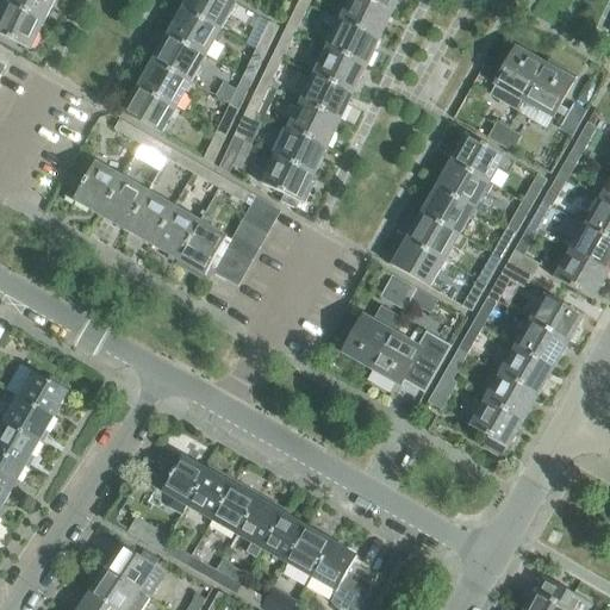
[(1,0),(1,2),(5,4),(43,22),(53,0),(1,0)]
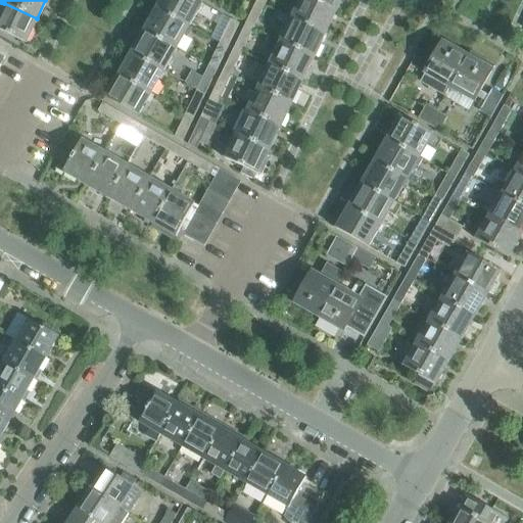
[(198,13),(200,14),(204,7),(202,5),(202,4),(200,3),(201,2),(196,0),(159,0),(156,7),(190,27),(198,13)]
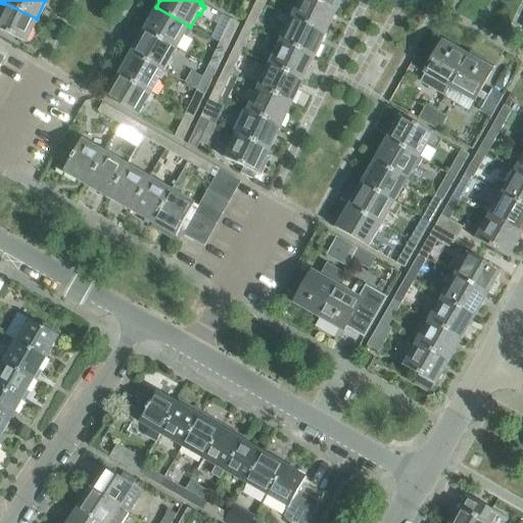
[(325,35),(335,11),(312,0),(299,0),(295,9),(292,7),(288,16),(291,17),(291,18),(325,35)]
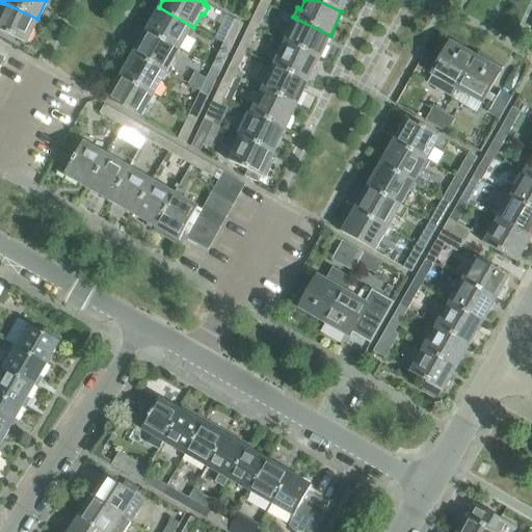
[(317,0),(341,11),(346,0),(317,0)]
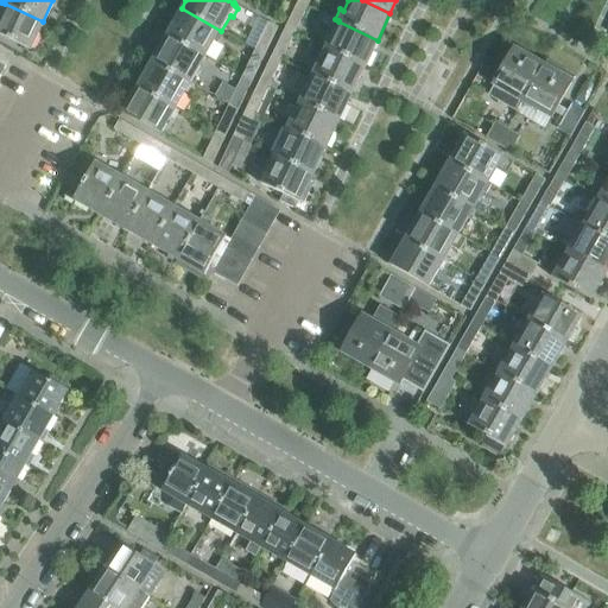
[(308,6),(298,1),(285,29),(295,33),(308,6)]
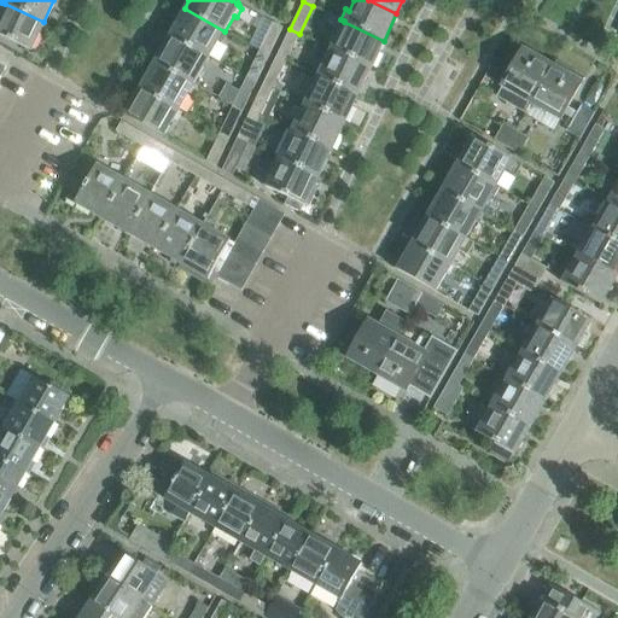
[(0,12),(0,36),(30,51),(44,22),(5,4),(0,12)]
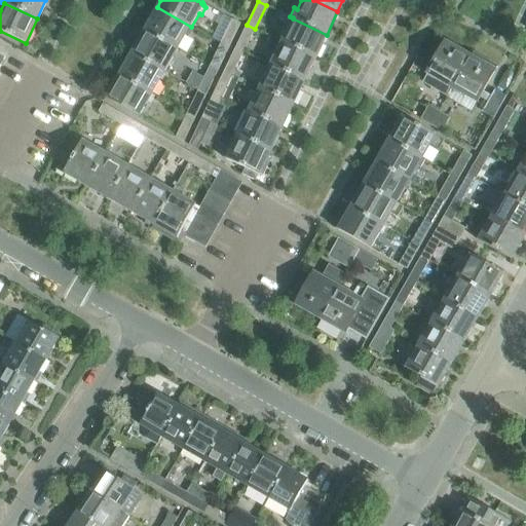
[(157,7),(144,30),(179,49),(186,36),(189,37),(193,30),(191,28),(191,27),(157,7)]
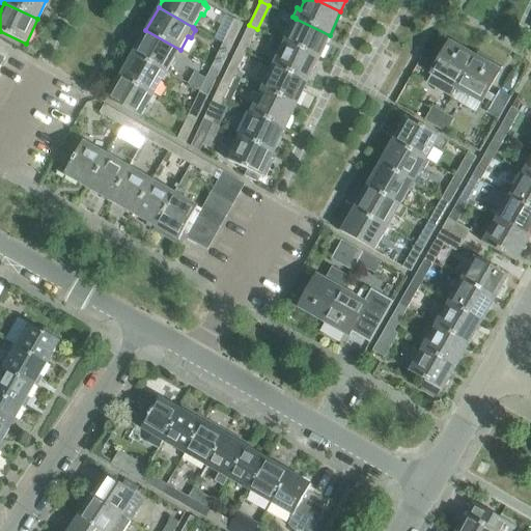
[(284,42),(318,58),(330,35),(296,19),(288,33),(285,31),(281,39),(284,42)]
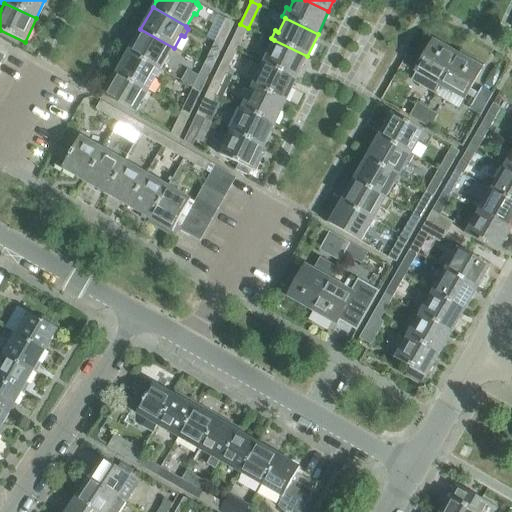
[(215,42),(223,46),(234,23),(226,19),(215,42)]
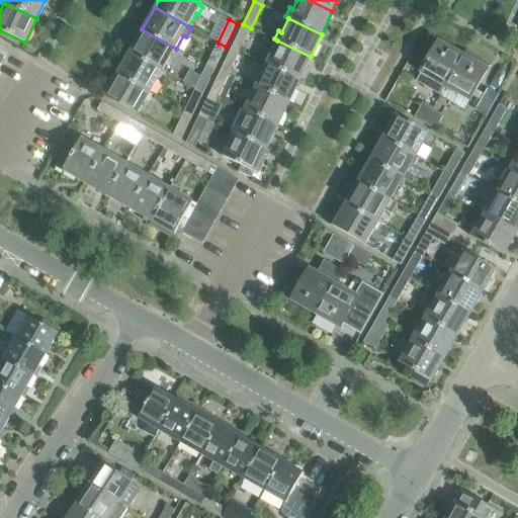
[(243,24),(232,48),(240,52),(251,28),(243,24)]
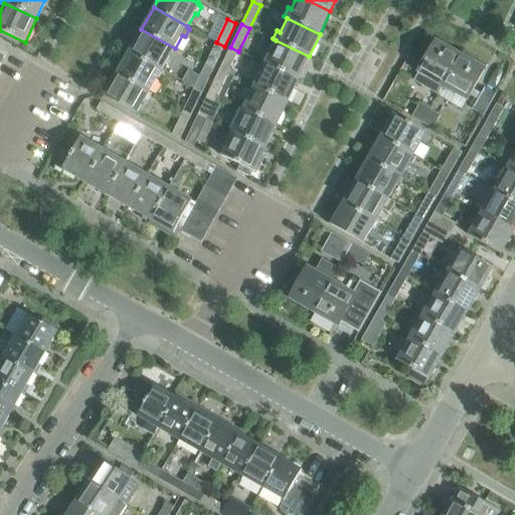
[(141,29),(129,51),(162,70),(170,57),(172,58),(177,50),(174,49),(175,48),(141,29)]
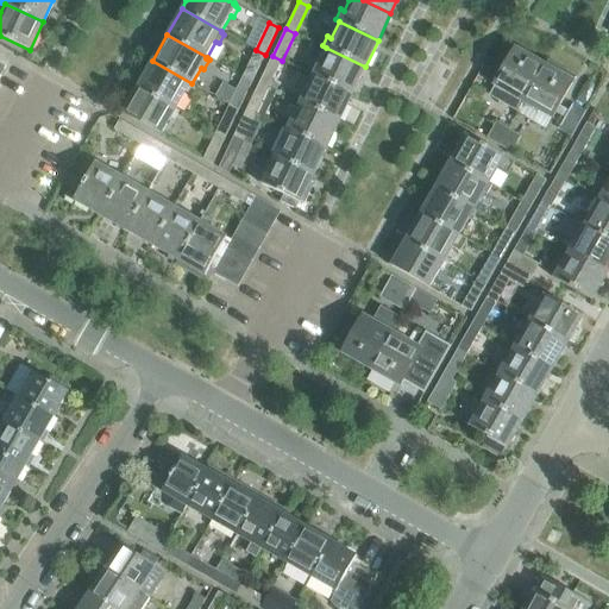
[(365,67),(326,48),(318,66),(314,63),(309,73),(313,74),(313,75),(352,94),(365,67)]
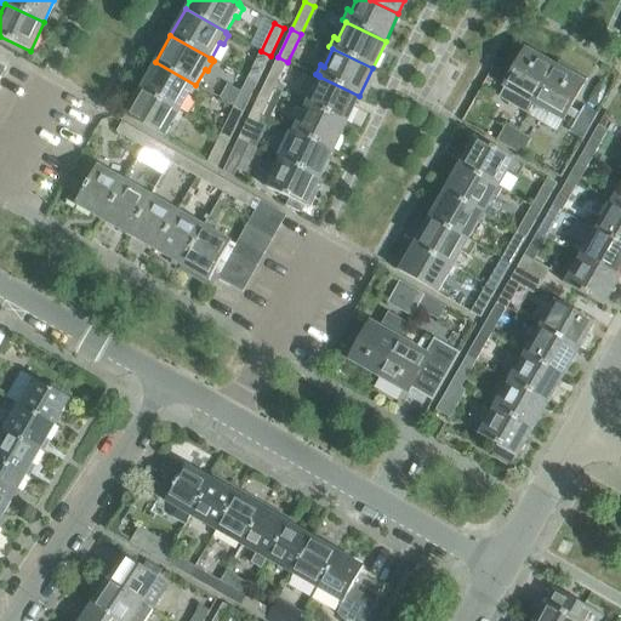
[(528,113),(533,103),(554,66),(525,49),(503,86),(505,87),(500,97),(528,113)]
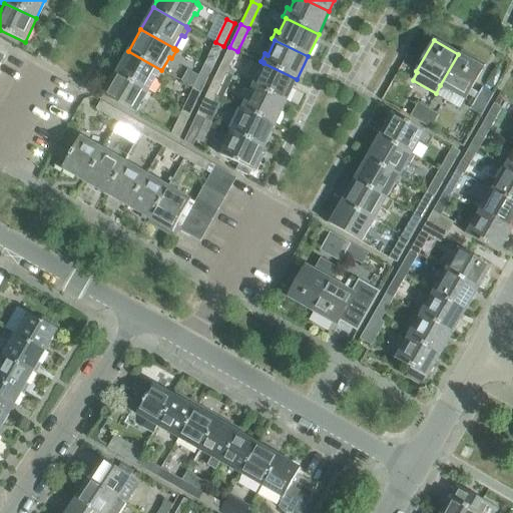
[(204,65),(212,68),(223,46),(215,42),(204,65)]
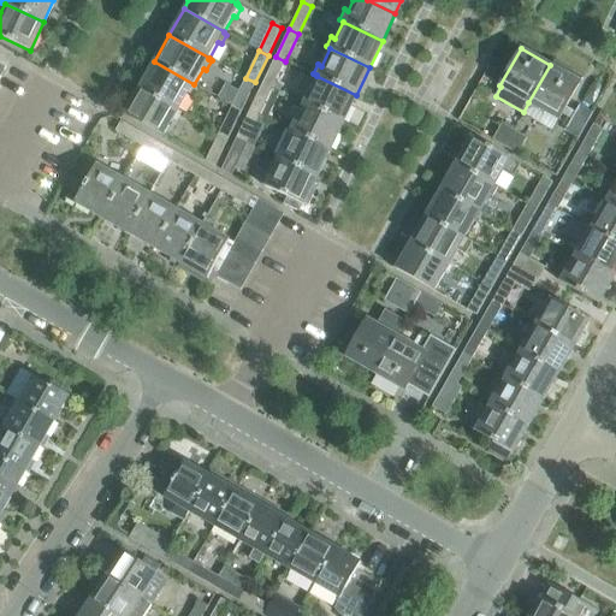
[(262,83),(272,88),(285,61),(276,57),(262,83)]
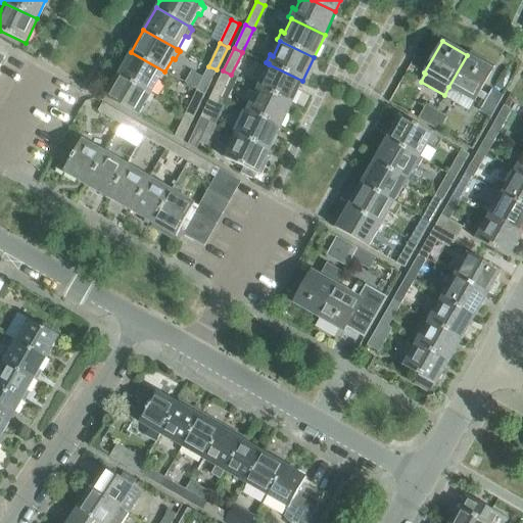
[(469,51),(467,55),(448,87),(474,101),(494,65),(469,51)]
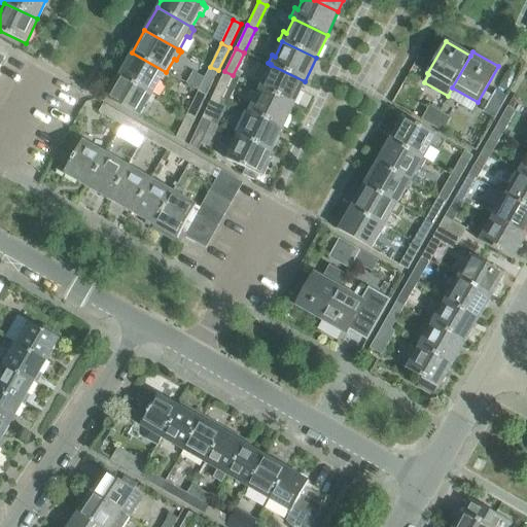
[(132,53),(119,75),(151,93),(153,95),(161,81),(163,82),(168,74),(166,73),(166,72),(132,53)]
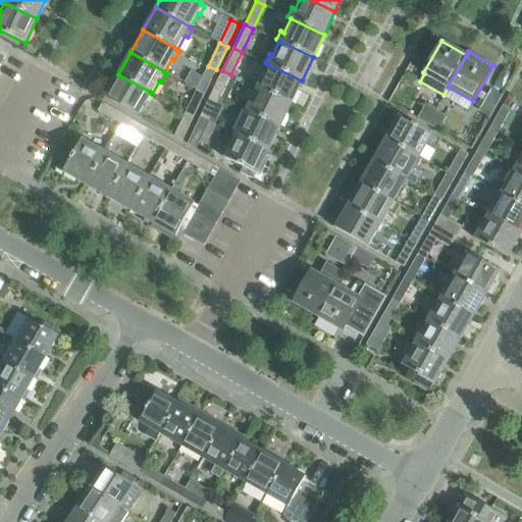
[(257,87),(257,88),(291,104),(302,81),(268,64),(261,79),(258,77),(254,86),(257,87)]
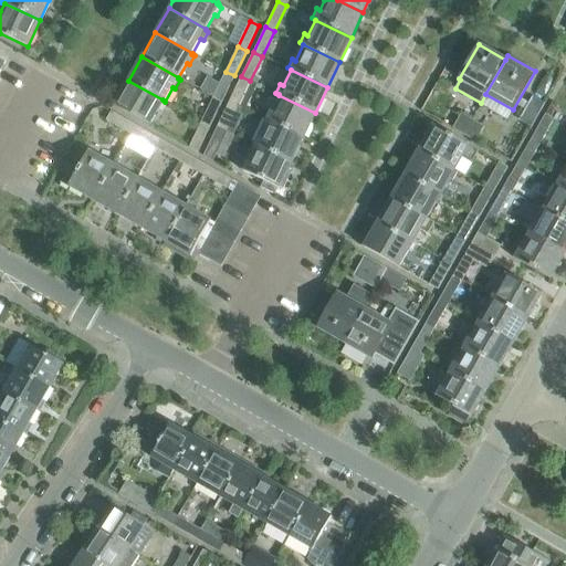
[(213,96),(222,101),(234,75),(226,72),(213,96)]
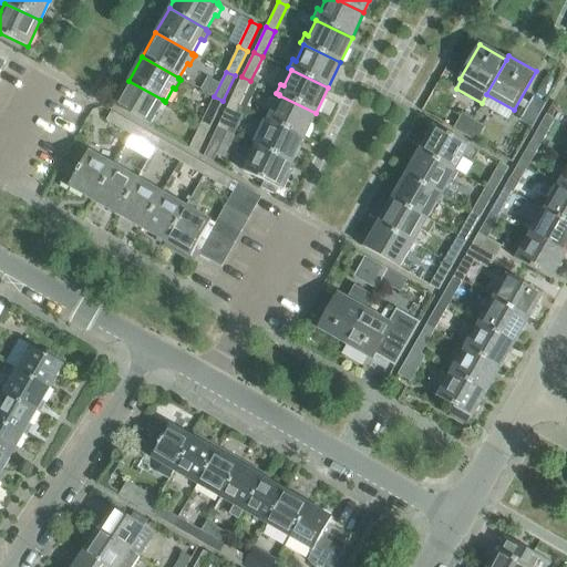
[(229,102),(238,106),(250,81),(241,76),(229,102)]
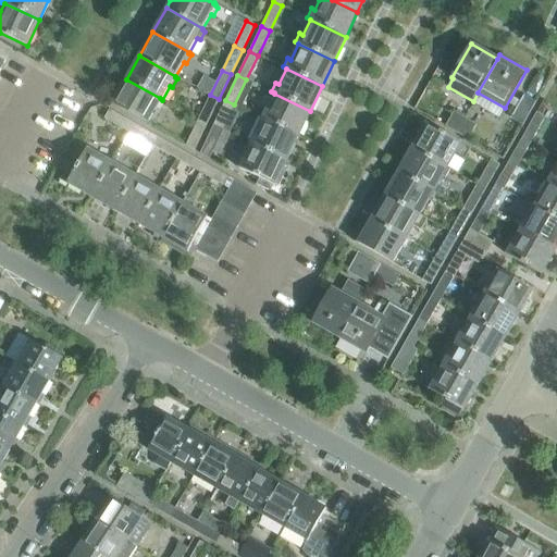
[(162,100),(160,98),(126,79),(112,103),(148,124),(162,100)]
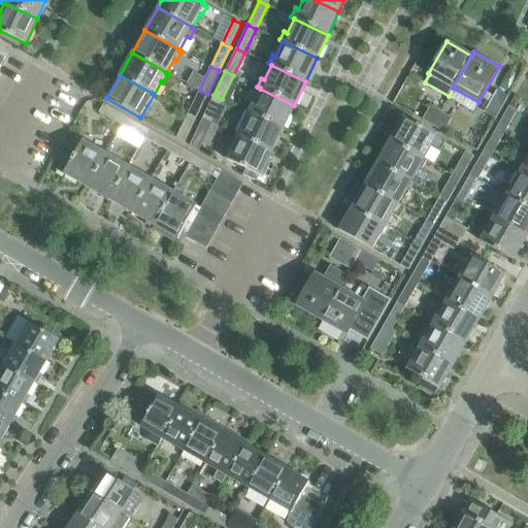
[(283,128),(294,105),(260,89),(253,104),(250,102),(245,110),(249,111),(283,128)]
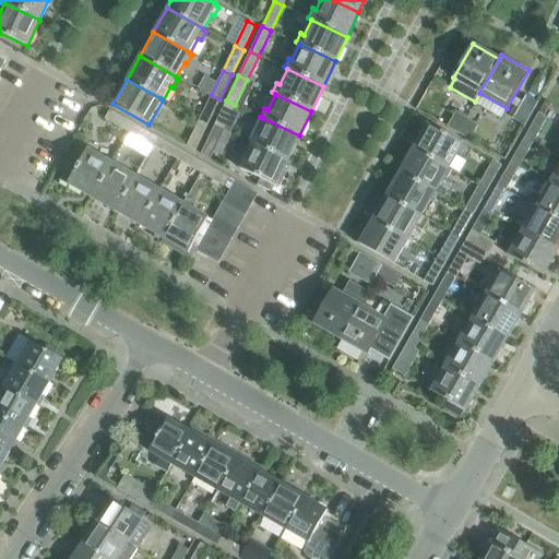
[(199,120),(207,125),(219,99),(211,95),(199,120)]
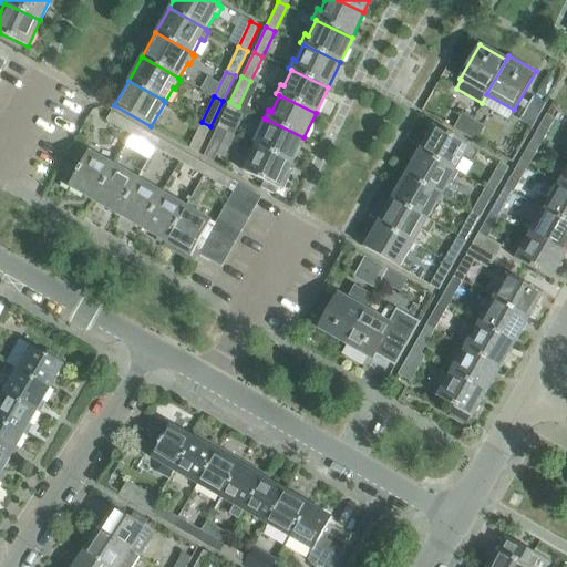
[(533,126),(545,104),(533,96),(528,104),(525,110),(521,119),(533,126)]
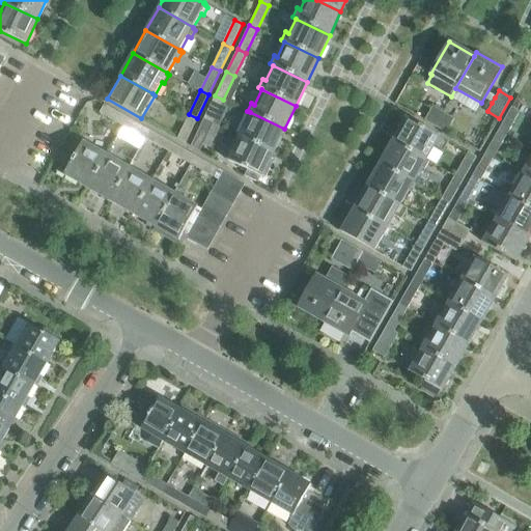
[(203,119),(212,123),(223,100),(215,95),(203,119)]
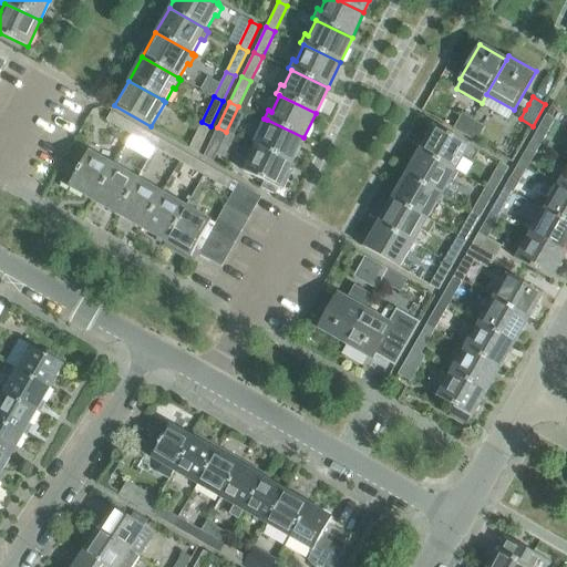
[(106,122),(130,135),(135,126),(112,113),(106,122)]
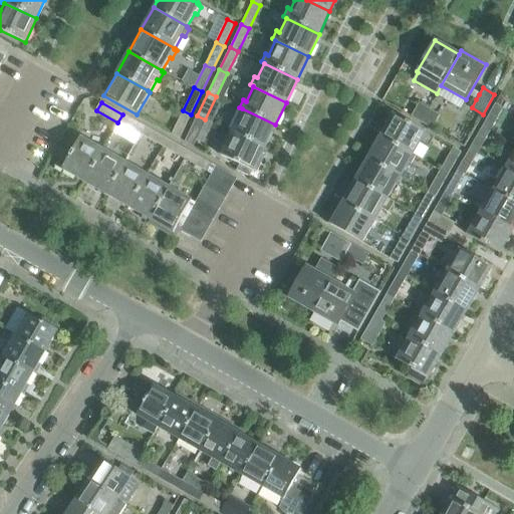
[(411,117),(420,122),(428,108),(419,103),(411,117)]
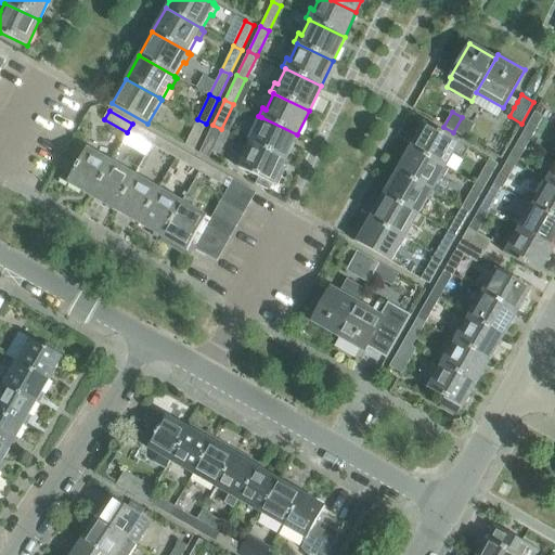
[(520,137),(529,141),(543,117),(534,113),(520,137)]
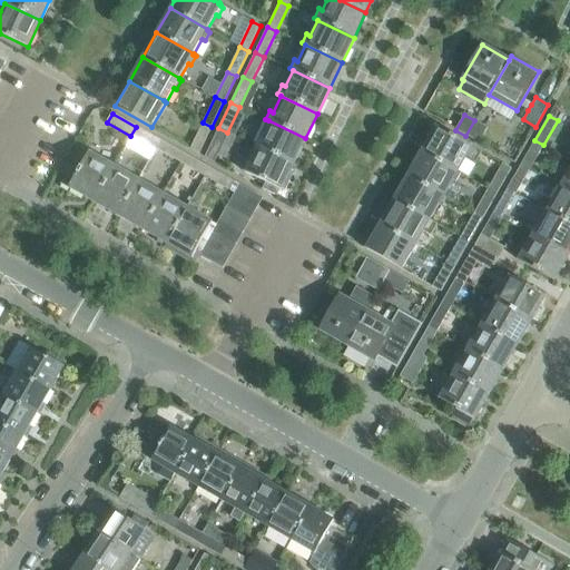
[(256,146),(293,164),(305,138),(268,120),(261,137),(257,136),(254,145),(256,146)]
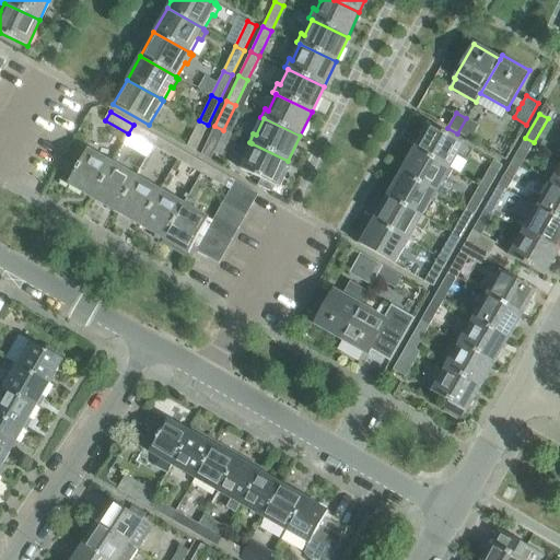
[(466,118),(457,133),(470,141),(479,126),(466,118)]
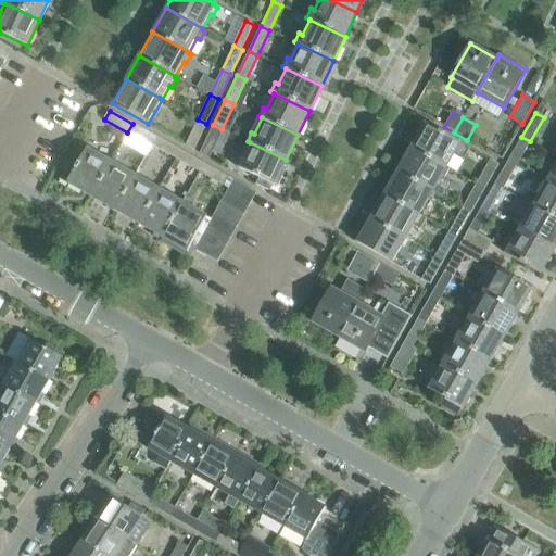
[(206,124),(198,119),(185,146),(194,150),(206,124)]
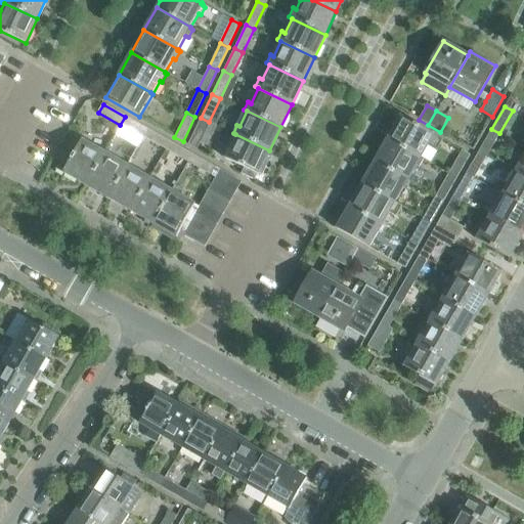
[(436,150),(442,140),(433,134),(400,116),(387,138),(420,158),(427,145),(436,150)]
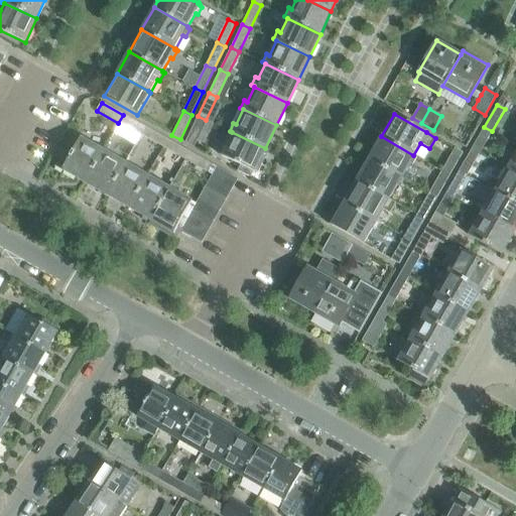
[(139,134),(140,135),(145,127),(123,115),(118,123),(129,128),(126,133),(137,139),(139,134)]
